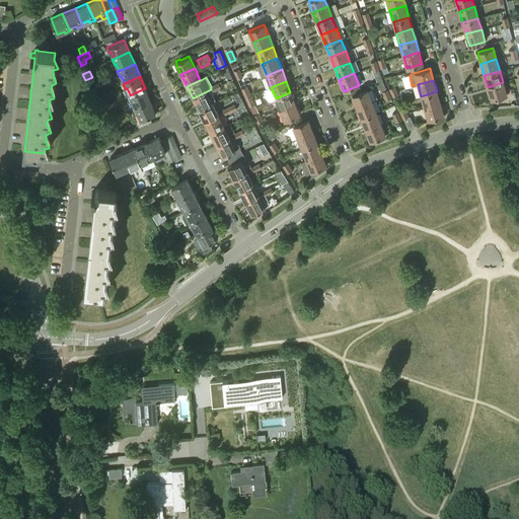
[(503,82),(488,87),(491,98),(507,94),(503,82)]
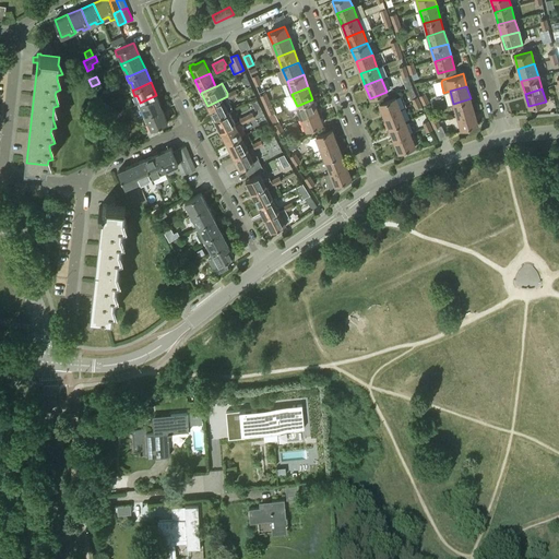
[(265,93),(260,95),(264,105),(270,103),(265,93)]
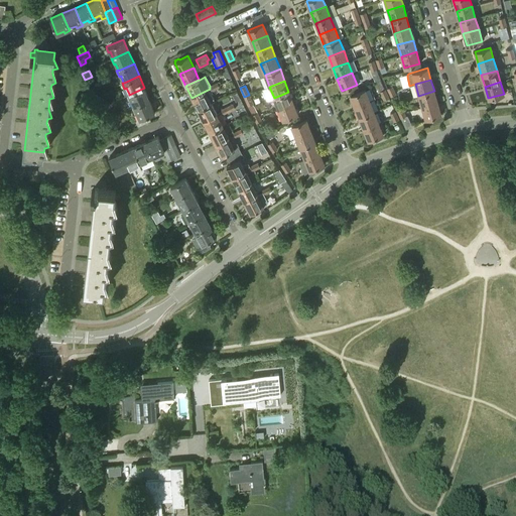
[(149,100),(144,88),(129,95),(129,94),(127,95),(129,101),(131,100),(134,106),(134,107),(149,100)]
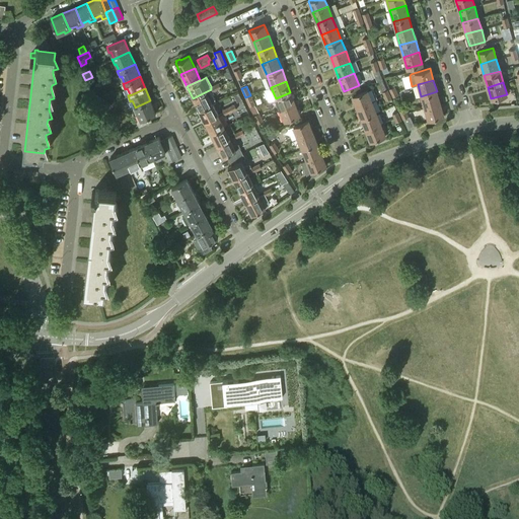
[(199,110),(212,103),(216,101),(213,94),(214,93),(213,91),(211,89),(193,98),(199,110)]
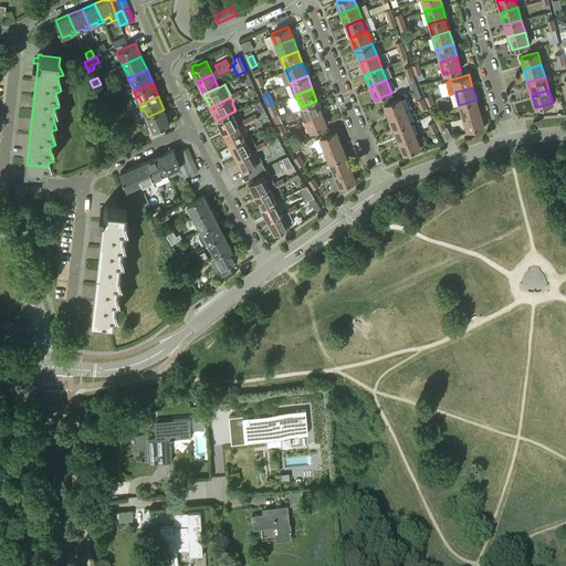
[(384,104),(389,116),(406,111),(400,97),(384,104)]
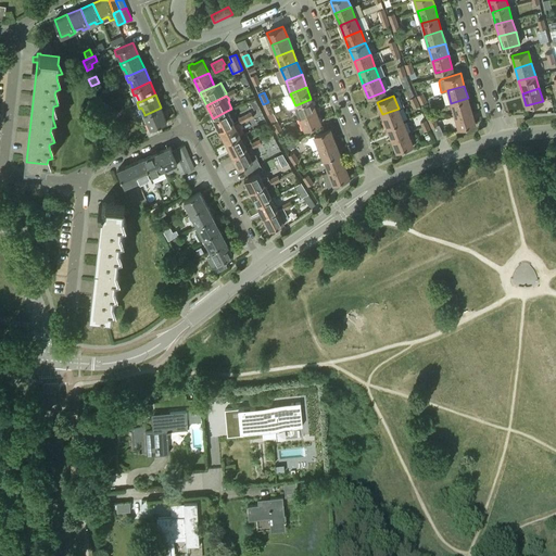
[(455,115),(471,111),(468,98),(451,103),(455,115)]
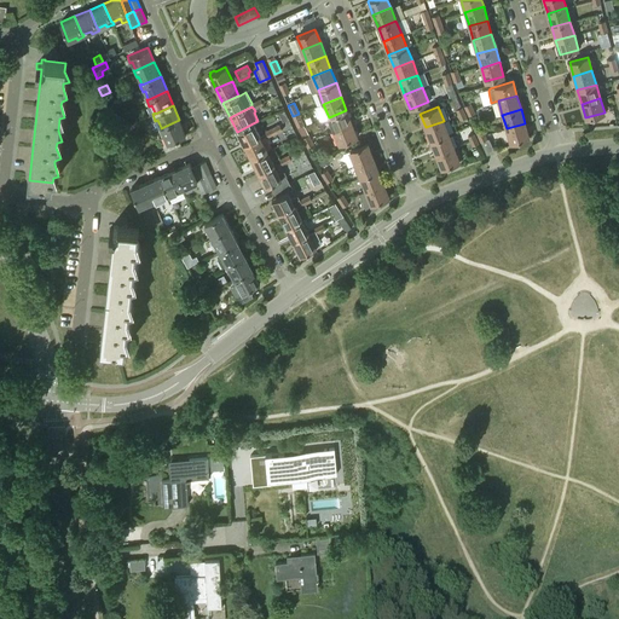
[(352,123),(346,110),(329,117),(334,131),(352,123)]
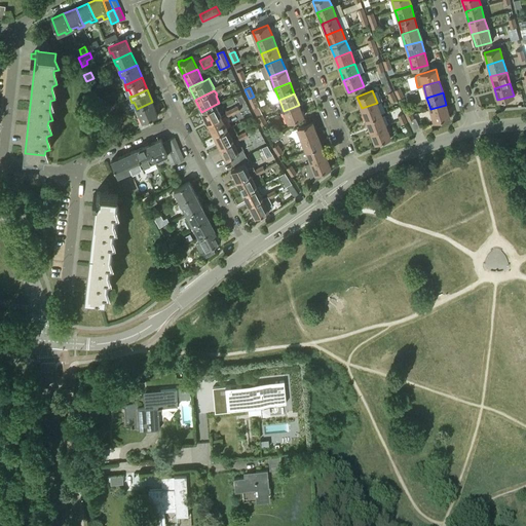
[(258,106),(254,97),(249,99),(253,108),(258,106)]
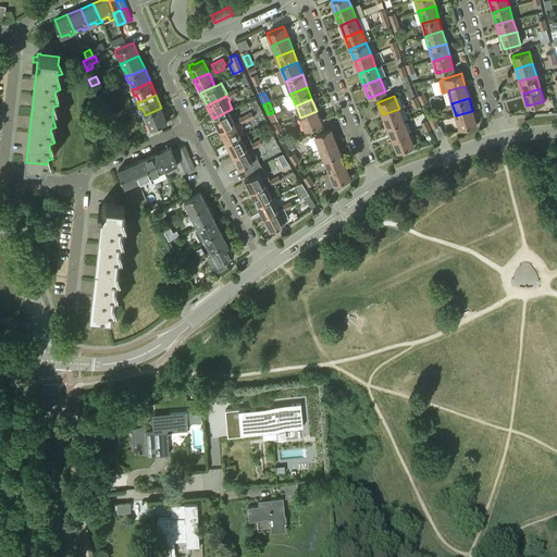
[(163,131),(160,124),(168,121),(161,108),(145,115),(145,114),(143,115),(148,130),(146,131),(149,137),(163,131)]
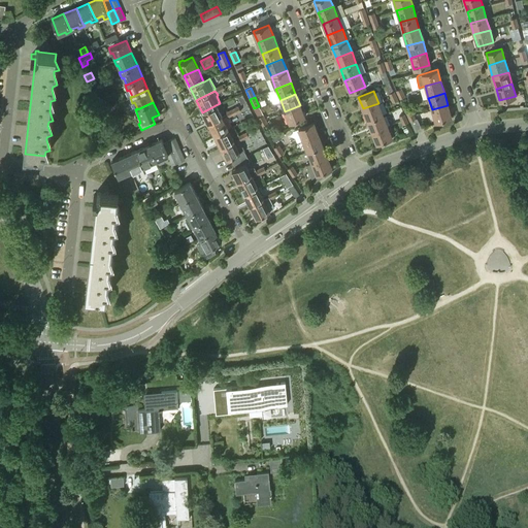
[(383,114),(378,103),(363,108),(367,121),(383,114)]
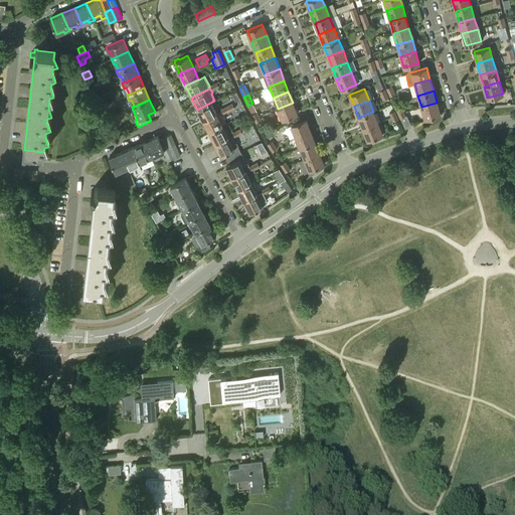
[(203,121),(216,114),(210,103),(197,110),(203,121)]
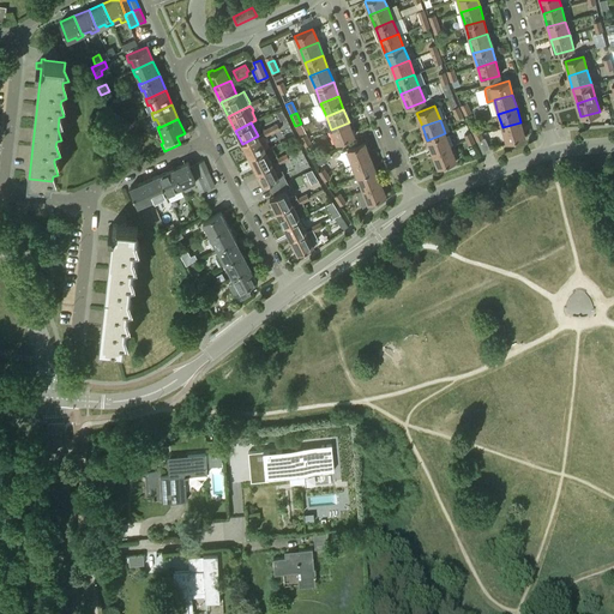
[(268,127),(270,133),(280,128),(277,122),(268,127)]
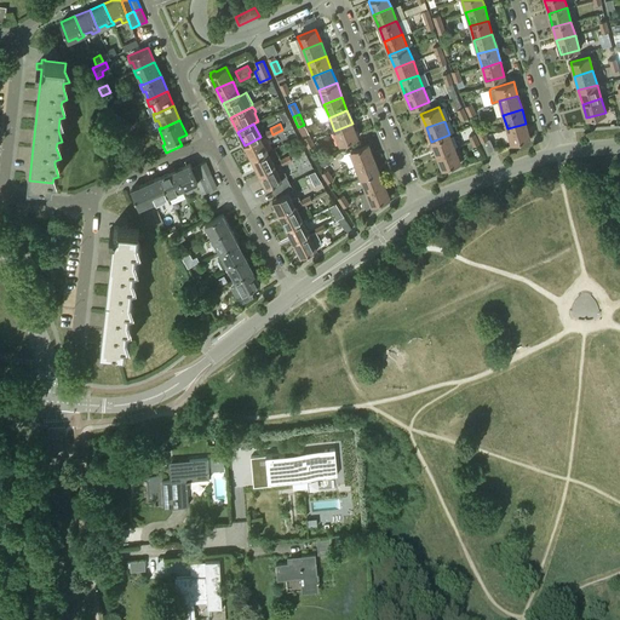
[(352,124),(334,131),(339,144),(357,137),(352,124)]
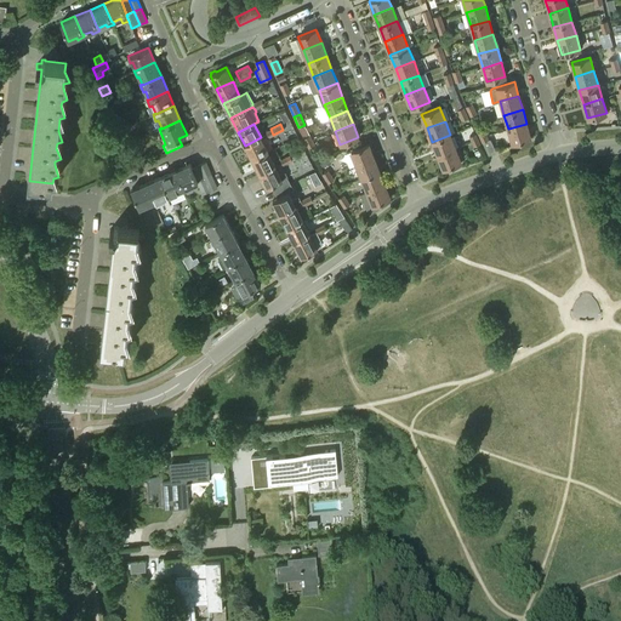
[(512,143),(530,137),(527,124),(508,129),(512,143)]
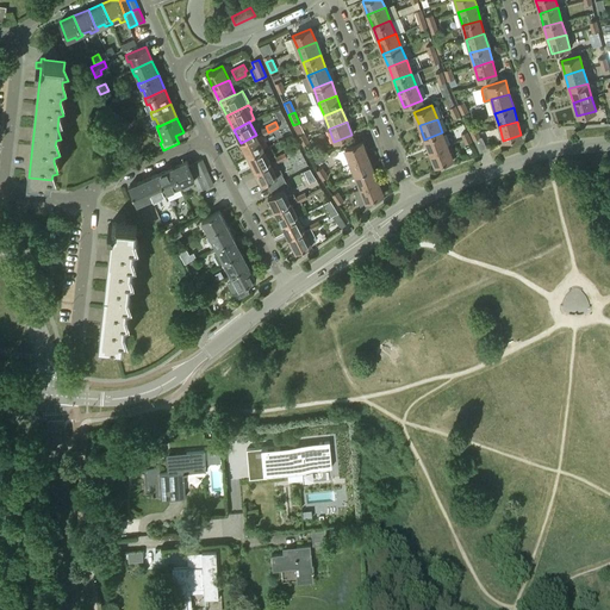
[(429,153),(447,145),(442,132),(424,139),(429,153)]
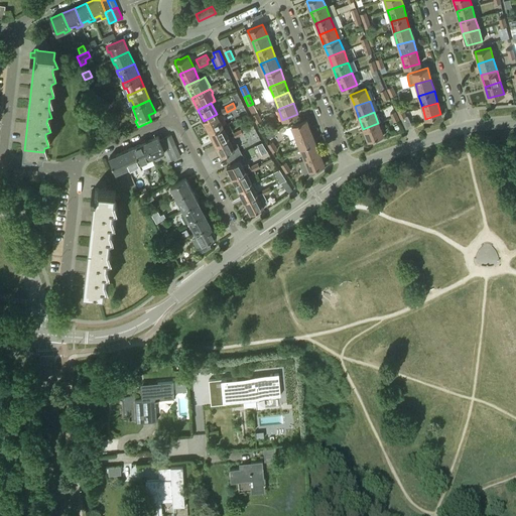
[(403,112),(399,114),(405,128),(412,125),(407,115),(405,116),(403,112)]
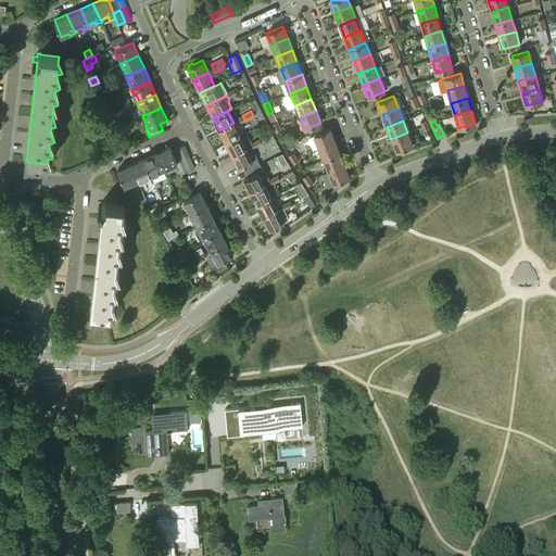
[(240,135),(234,123),(219,130),(226,142),(240,135)]
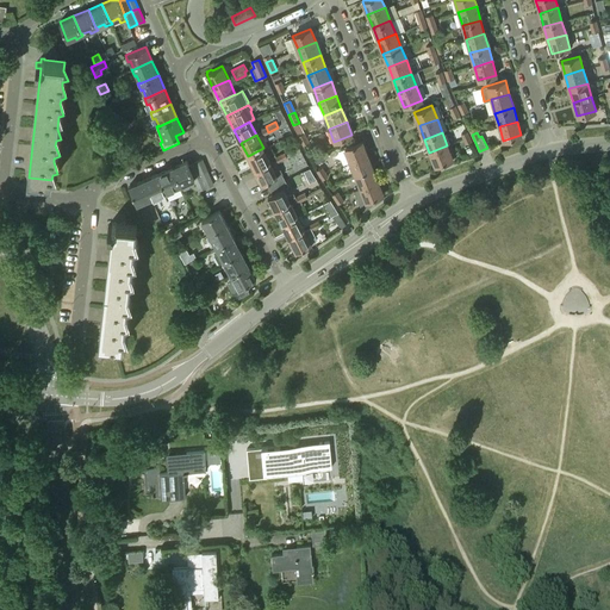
[(349,161),(367,155),(362,141),(344,148),(349,161)]
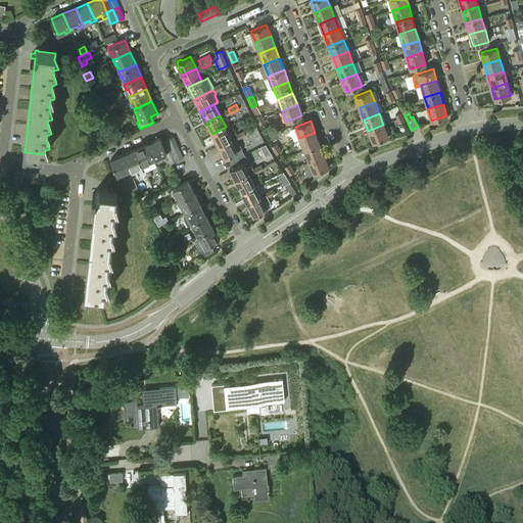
[(383,125),(368,131),(373,142),(388,136),(383,125)]
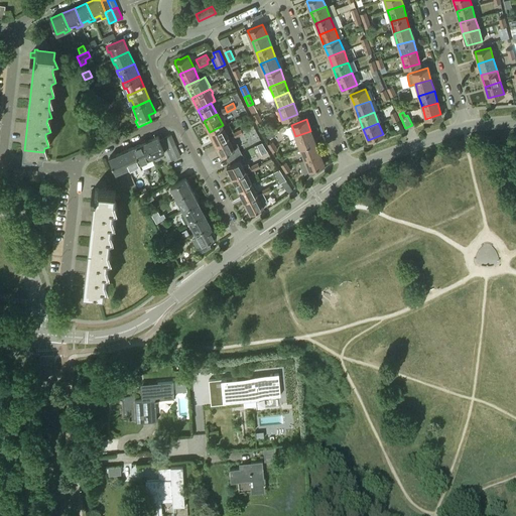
[(210,132),(215,144),(228,137),(223,125),(210,132)]
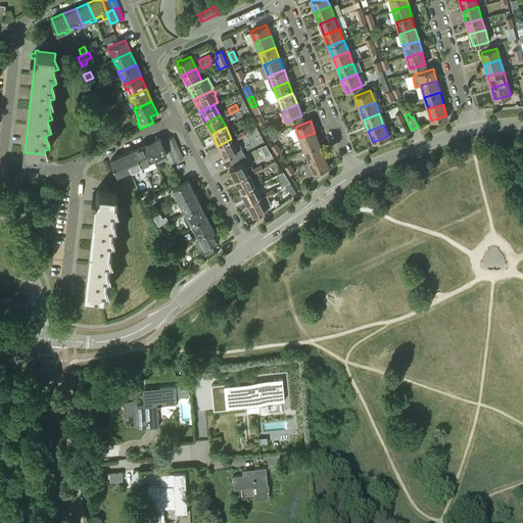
[(304,150),(320,144),(315,133),(299,138),(304,150)]
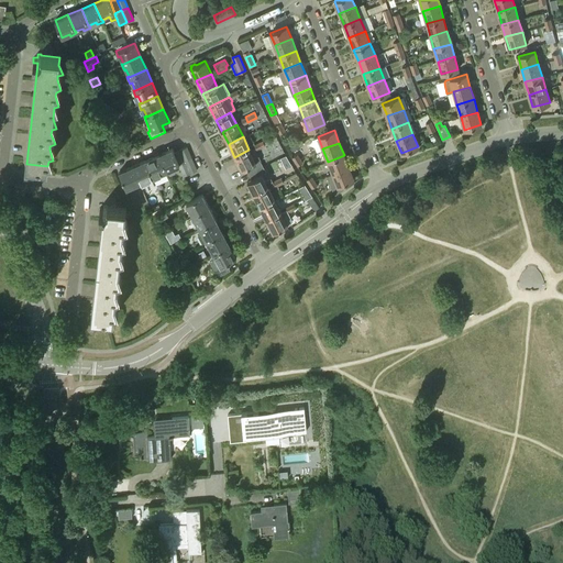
[(191,158),(187,146),(180,150),(185,161),(191,158)]
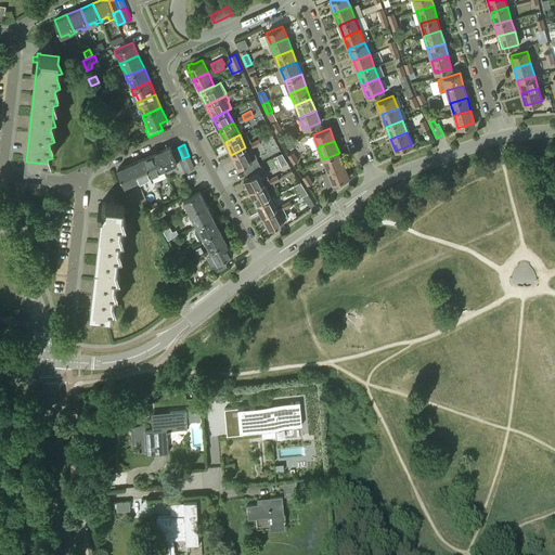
[(177,163),(177,162),(171,150),(169,146),(156,152),(164,168),(176,163),(177,163)]
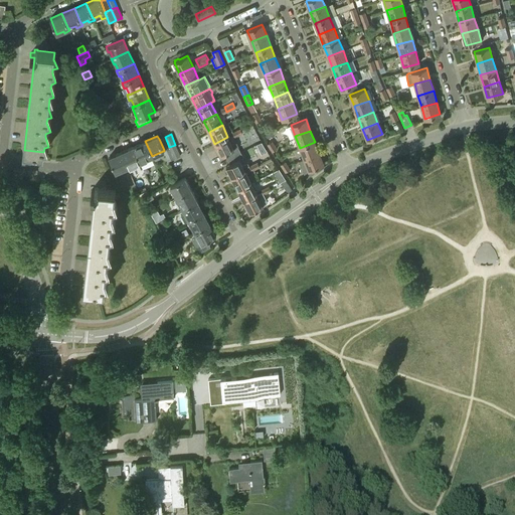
[(169,147),(165,137),(159,139),(164,150),(169,147)]
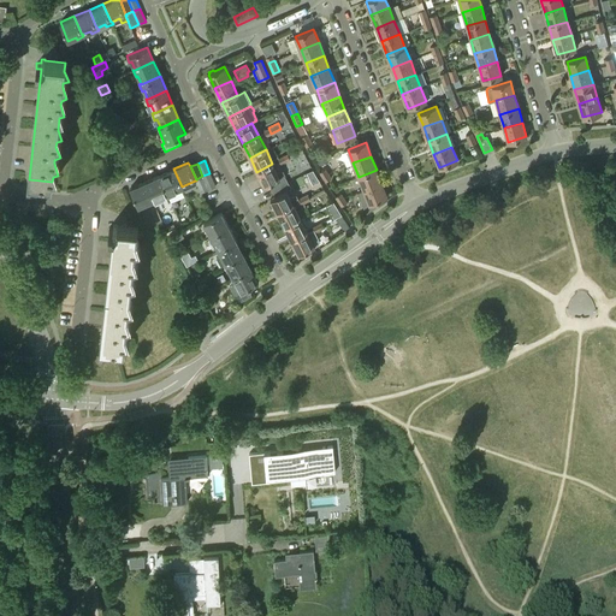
[(279,178),(272,164),(256,172),(264,185),(268,184),(272,190),(288,182),(284,176),(279,178)]
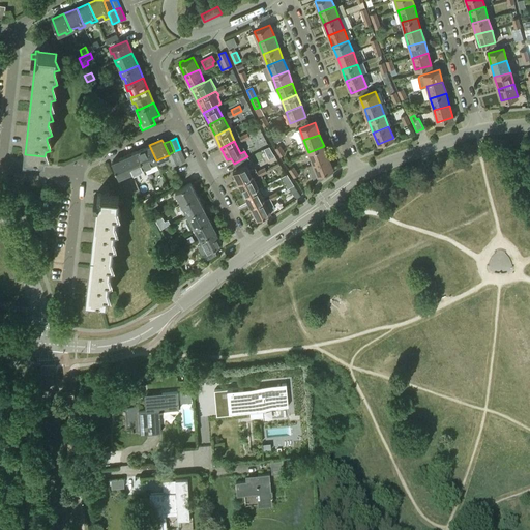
[(156,160),(149,145),(137,150),(144,167),(144,166),(145,168),(146,171),(152,168),(151,166),(157,163),(156,160)]
